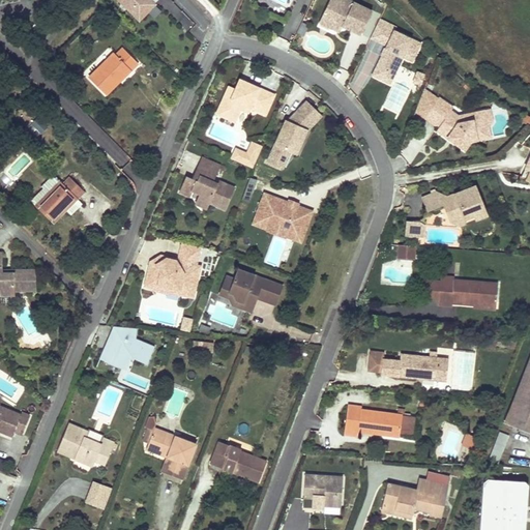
[(117,0),(139,22),(149,12),(139,1),(139,0),(117,0)]
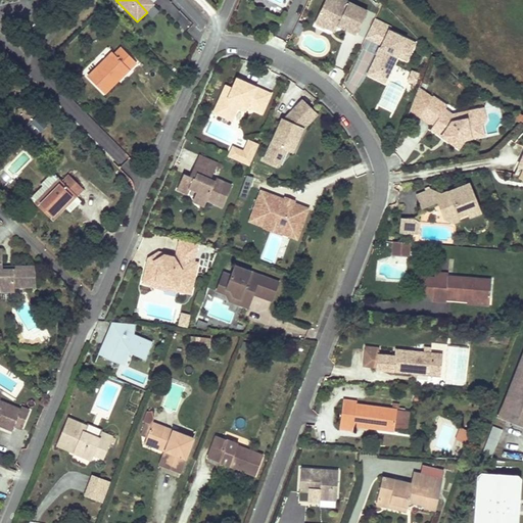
[(137,0),(137,1),(147,12),(153,6),(147,0),(137,0)]
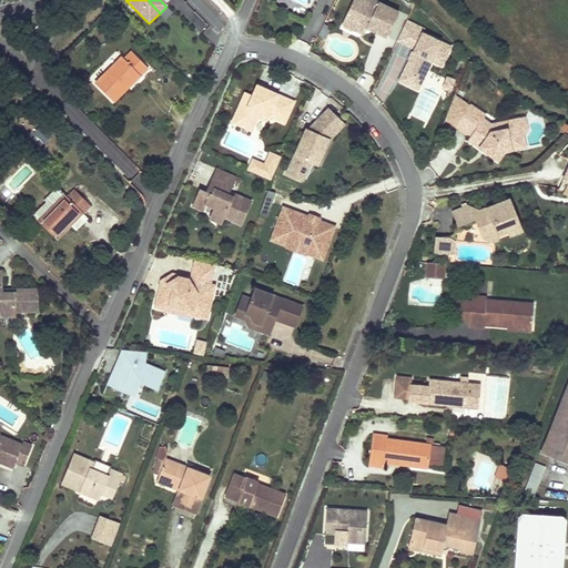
[(366,31),(386,41),(398,17),(365,0),(355,0),(344,24),(358,32),(362,26),(367,29),(366,31)]
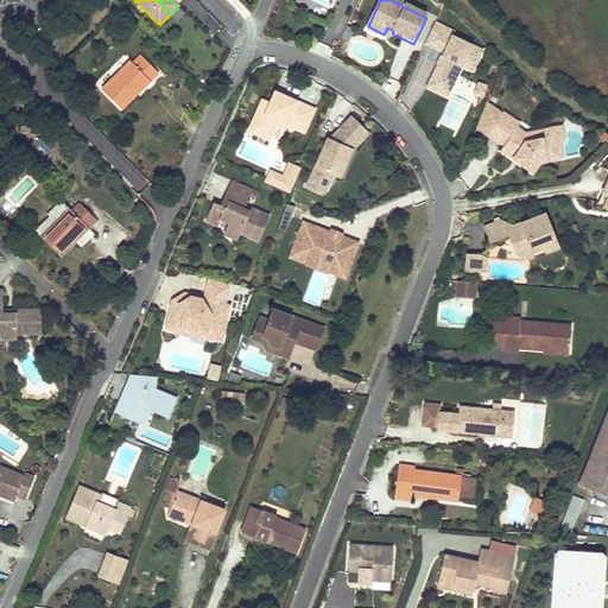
[(368,26),(367,29),(388,40),(392,33),(393,31),(387,27),(384,35),(368,26)]
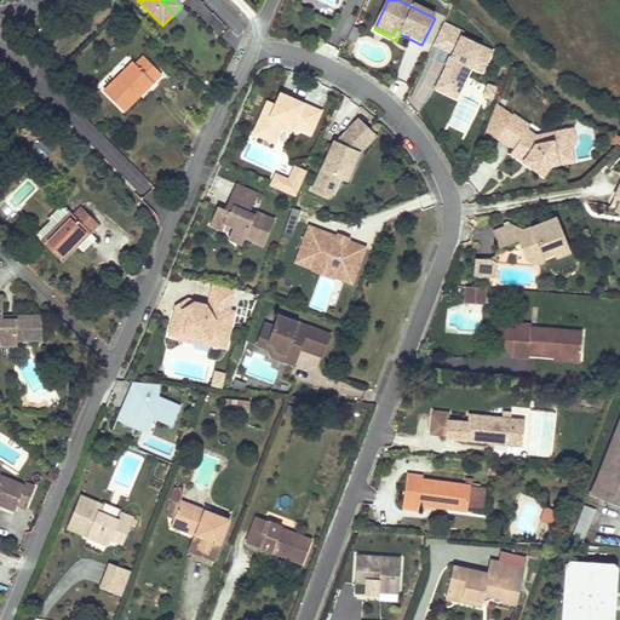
[(451,35),(442,32),(434,49),(442,53),(451,35)]
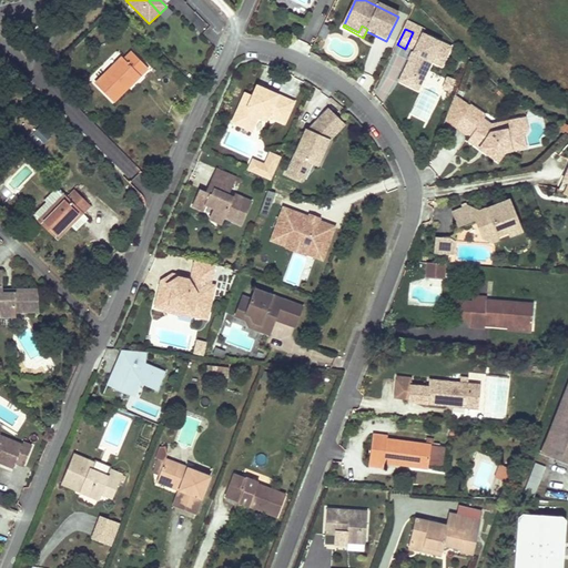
[(423,38),(413,32),(405,49),(414,53),(413,57),(415,58),(412,66),(409,64),(398,85),(414,93),(421,82),(416,80),(421,71),(425,73),(427,74),(432,66),(442,71),(450,52),(423,38)]
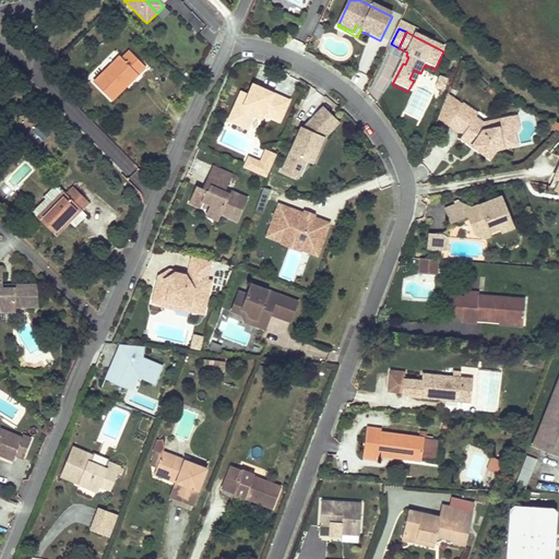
[(118,57),(105,70),(92,83),(111,103),(145,69),(128,51),(121,59),(118,57)]
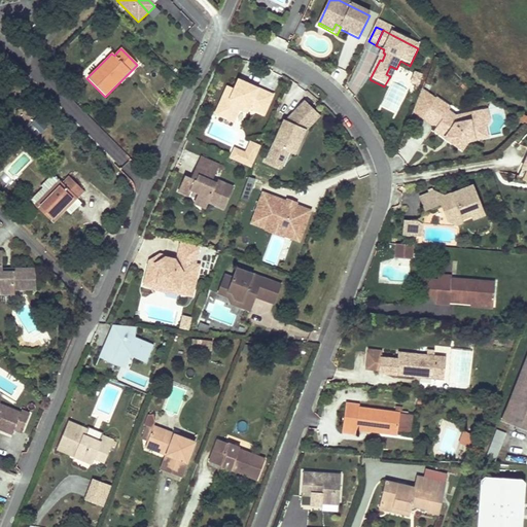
[(330,77),(342,83),(348,72),(337,66),(330,77)]
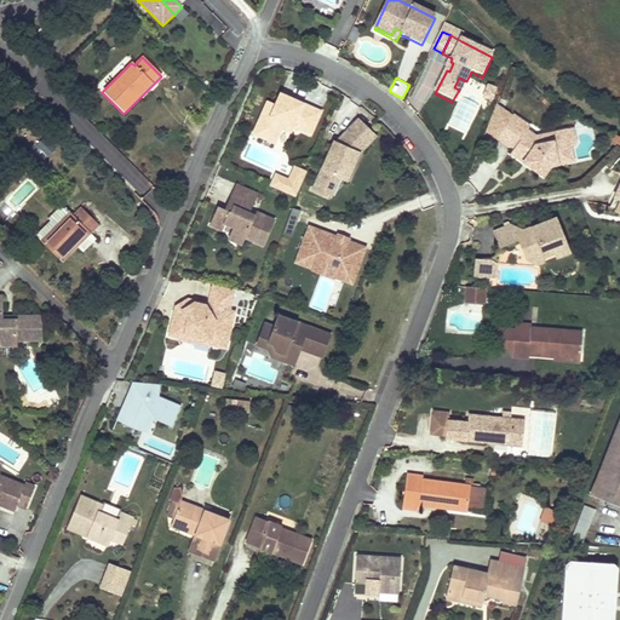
[(498,96),(489,92),(486,103),(494,107),(498,96)]
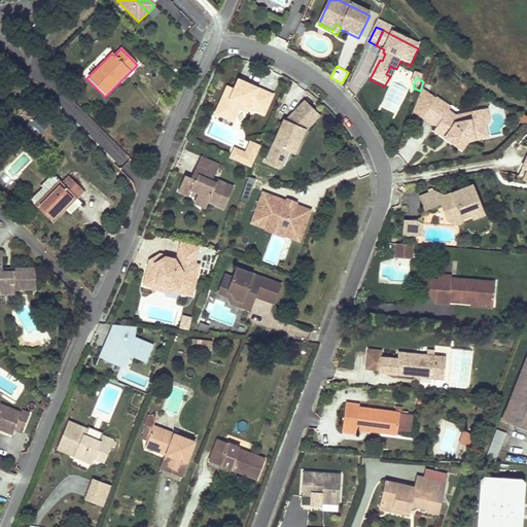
[(238,80),(234,91),(239,94),(244,83),(238,80)]
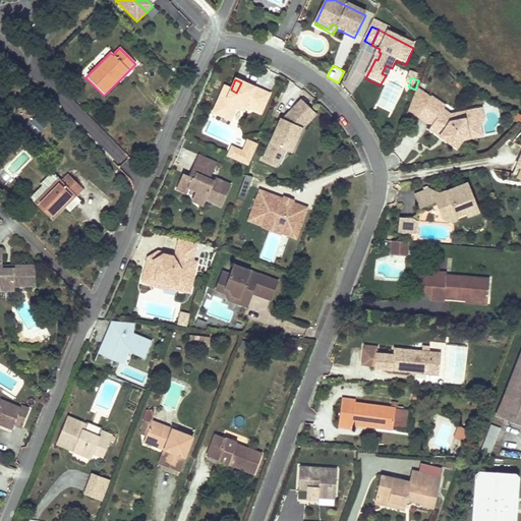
[(224,87),(215,109),(232,117),(236,109),(244,113),(246,108),(261,114),(270,95),(241,82),(236,93),(231,90),(224,87)]
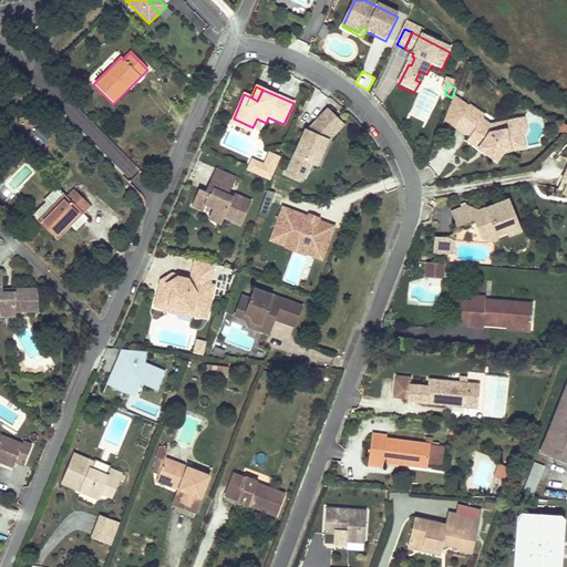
[(471,107),(456,98),(447,122),(456,129),(471,107)]
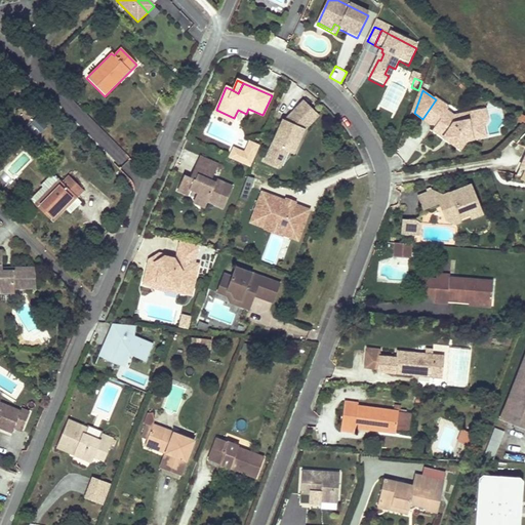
[(436,99),(422,119),(437,128),(435,131),(462,151),(468,143),(480,139),(478,127),(482,121),(480,112),(455,117),(448,112),(450,109),(436,99)]
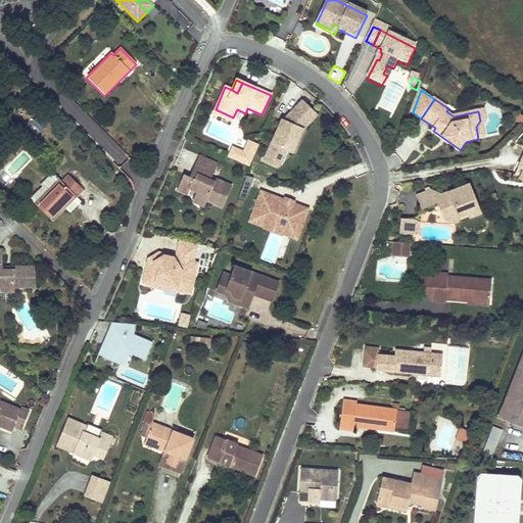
[(263,160),(278,168),(285,150),(294,153),(301,132),(316,117),(301,102),(286,117),(284,123),(281,122),(263,160)]
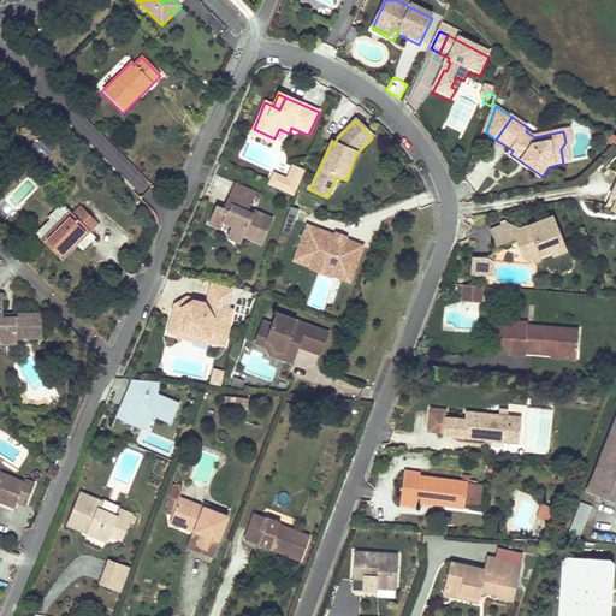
[(274,138),(254,129),(250,135),(272,144),(274,138)]
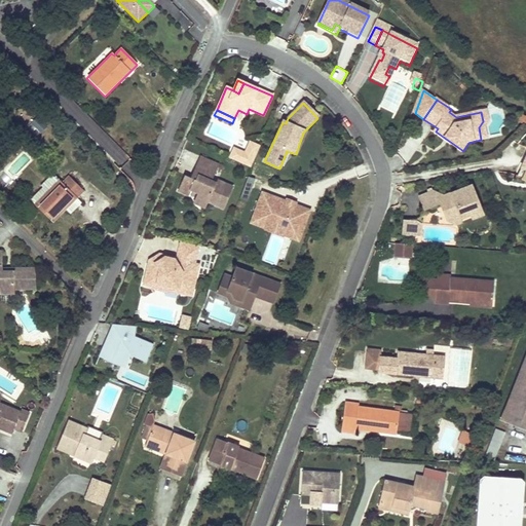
[(479,127),(481,140),(488,139),(486,128),(489,123),(487,111),(481,112),(483,121),(479,127)]
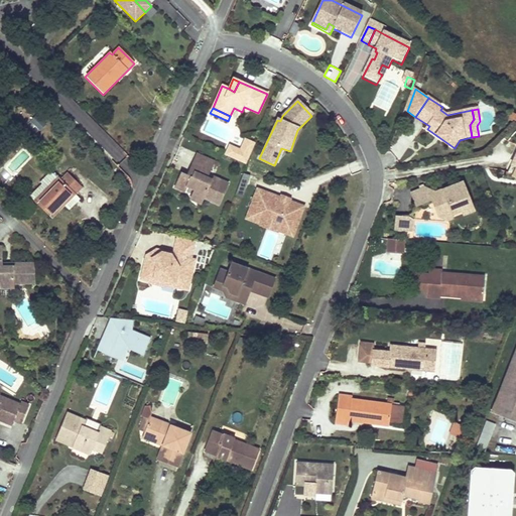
[(254,145),(245,141),(240,152),(236,162),(245,166),(254,145)]
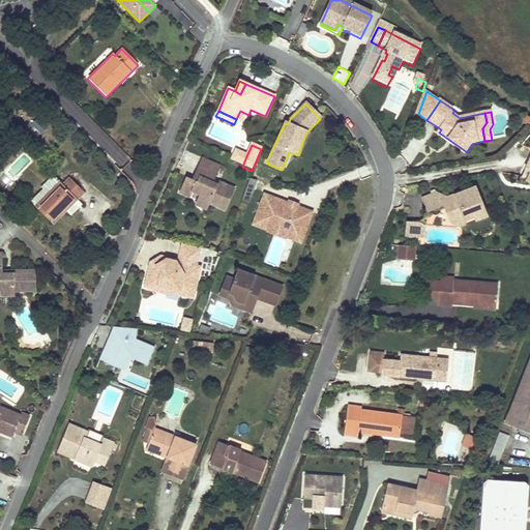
[(246,156),(235,151),(230,162),(242,167),(246,156)]
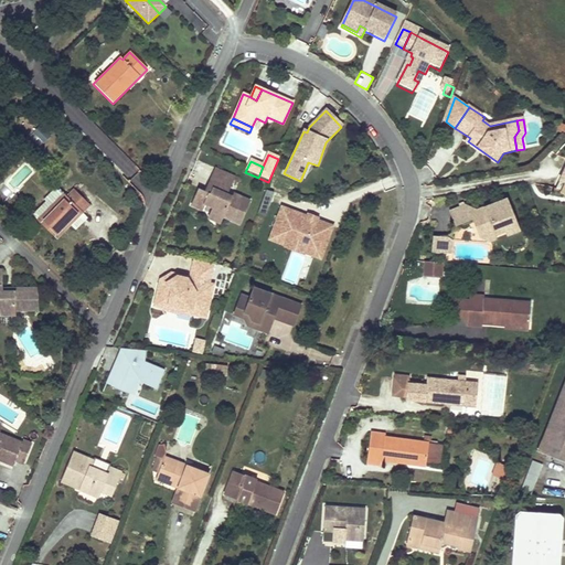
[(203,192),(196,190),(190,206),(200,211),(202,205),(211,209),(209,213),(221,217),(237,225),(247,202),(232,195),(231,198),(224,195),(232,178),(213,170),(205,188),(210,190),(208,194),(203,192)]
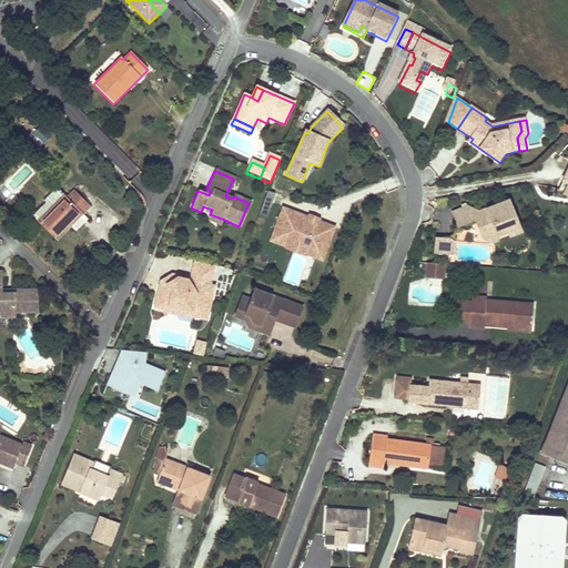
[(67,199),(63,195),(56,188),(43,200),(46,201),(32,215),(38,221),(56,239),(89,205),(74,191),(67,199)]
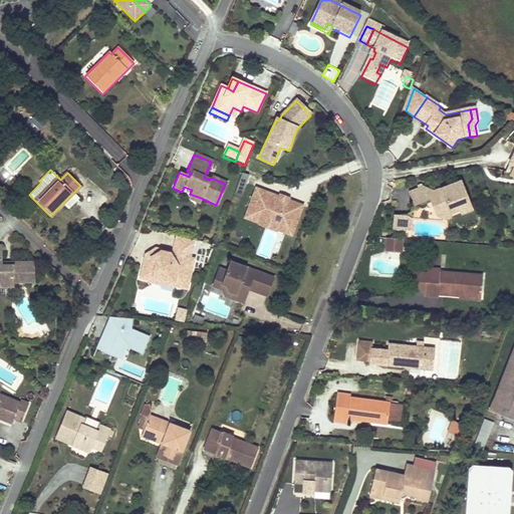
[(248,176),(241,174),(233,194),(240,197),(248,176)]
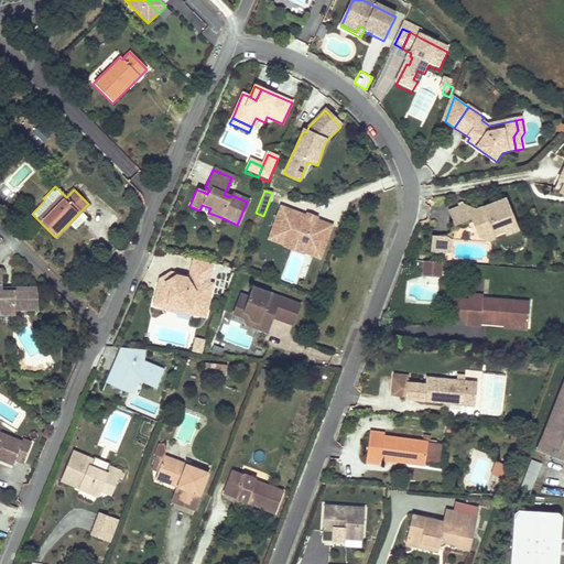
[(468,217),(454,223),(456,229),(473,223),(480,239),(485,241),(506,234),(507,237),(520,232),(508,202),(484,210),(485,213),(481,215),(477,214),(468,217)]
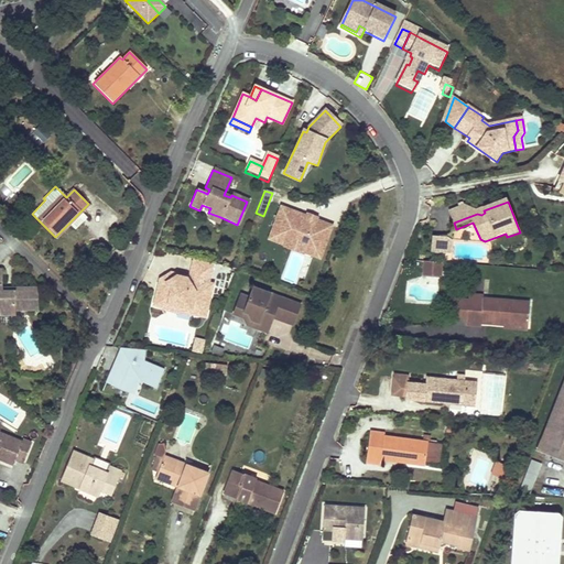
[(305,217),(280,207),(271,231),(322,251),(331,227),(316,221),(305,217)]
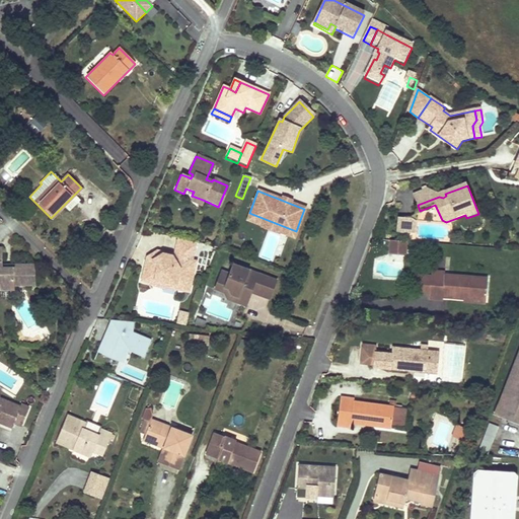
[(415,198),(418,205),(431,200),(428,192),(415,198)]
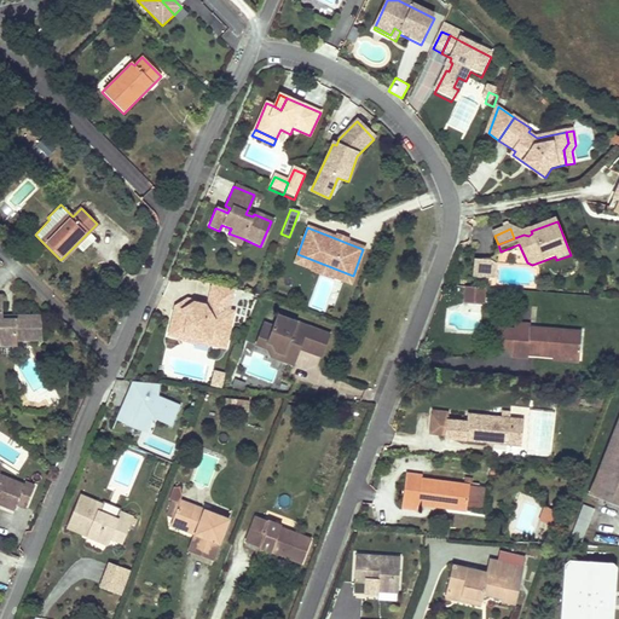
[(238,246),(242,238),(229,233),(226,239),(238,246)]
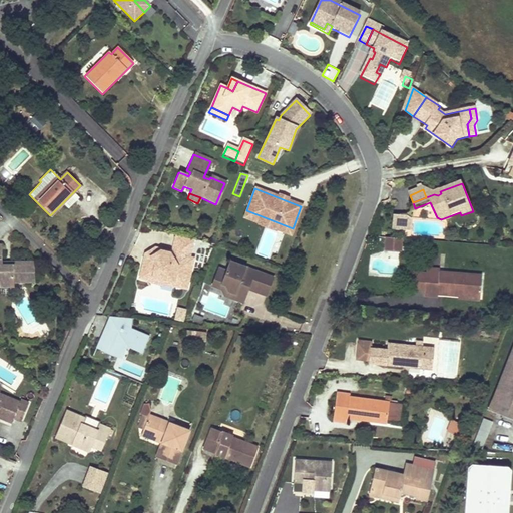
[(293,228),(246,210),(243,217),(290,235),(293,228)]
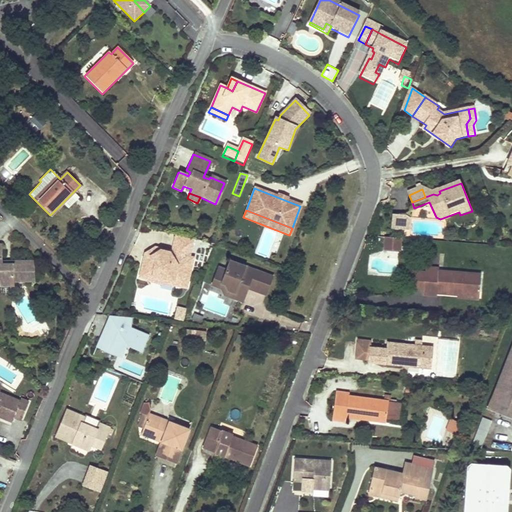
[(460,215),(459,212),(440,219),(445,221),(460,215)]
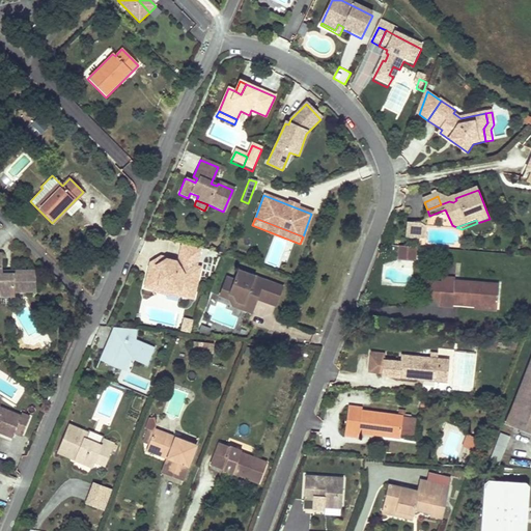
[(426,241),(427,229),(423,226),(409,225),(408,240),(426,241)]
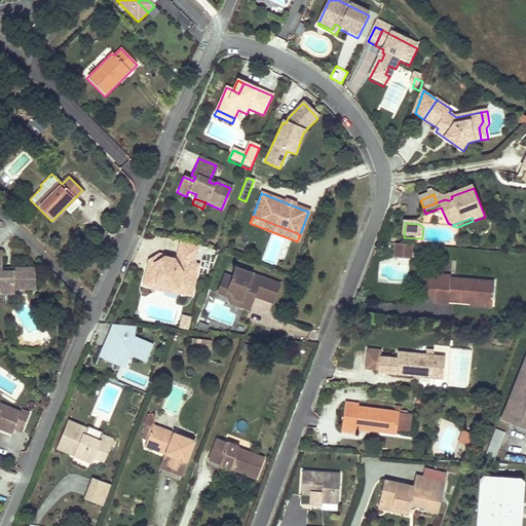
[(190,293),(196,266),(192,265),(196,247),(178,242),(175,259),(174,260),(162,258),(155,262),(153,258),(146,262),(141,286),(149,288),(150,284),(154,285),(190,293)]
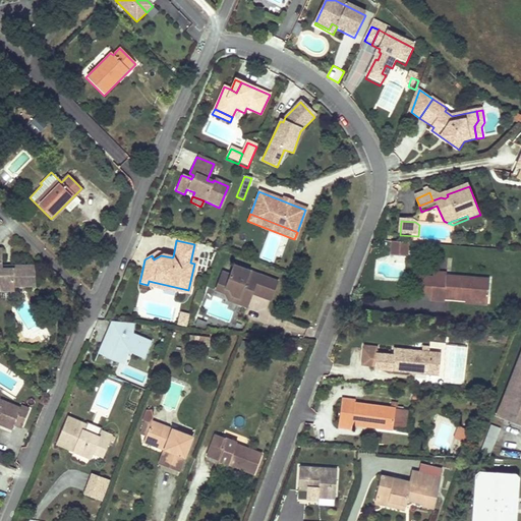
[(409,246),(394,245),(394,254),(409,255),(409,246)]
